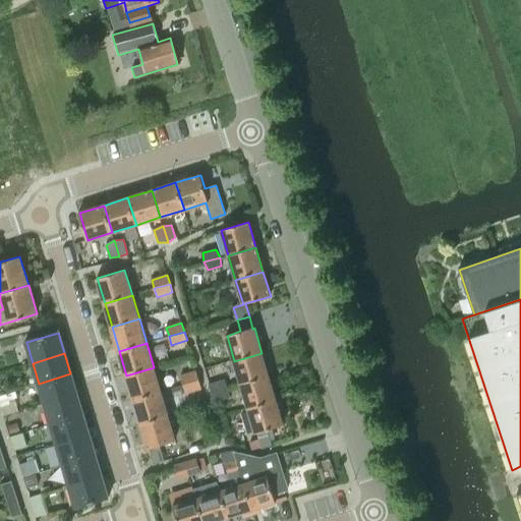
[(269,377),(262,353),(234,361),(241,385),(269,377)]
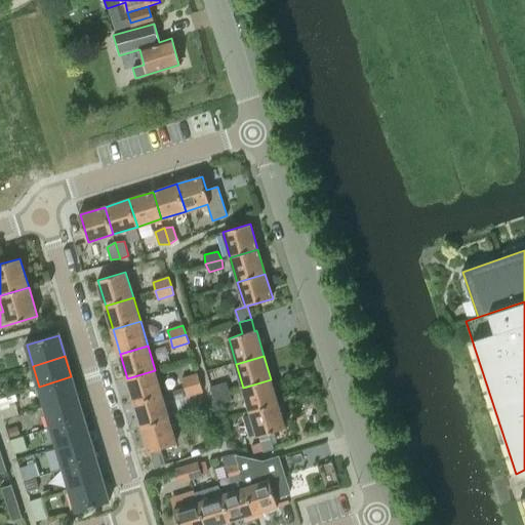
[(134,403),(162,395),(155,370),(127,378),(134,403)]
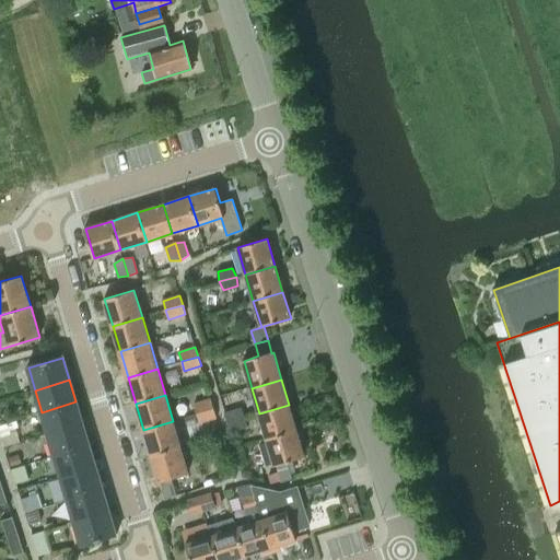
[(194,404),(197,413),(213,408),(211,398),(194,404)]
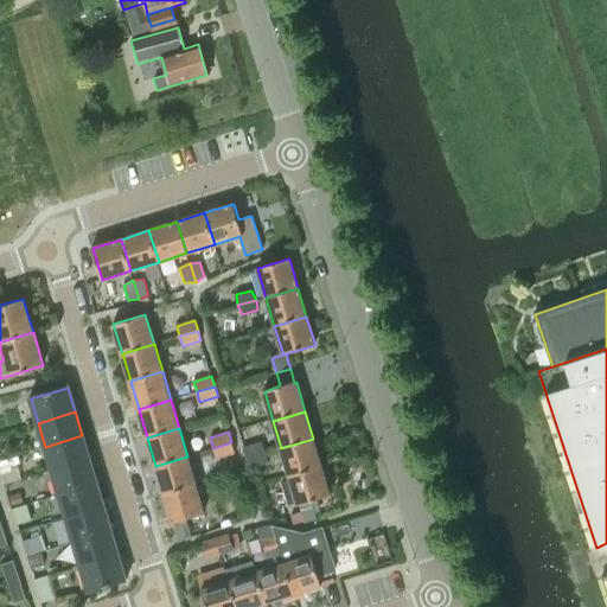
[(45,447),(52,471),(89,459),(82,435),(45,447)]
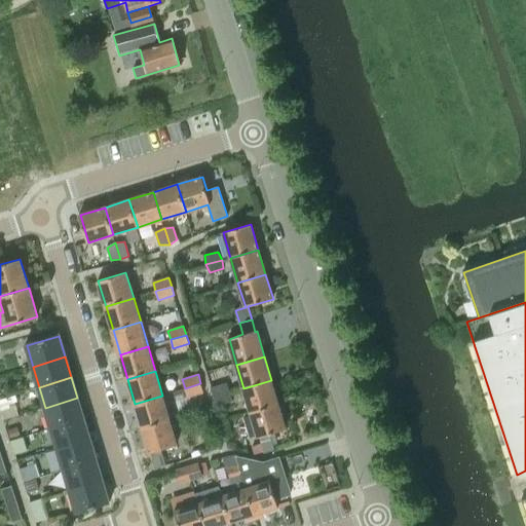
[(278,405),(271,380),(243,388),(251,413),(278,405)]
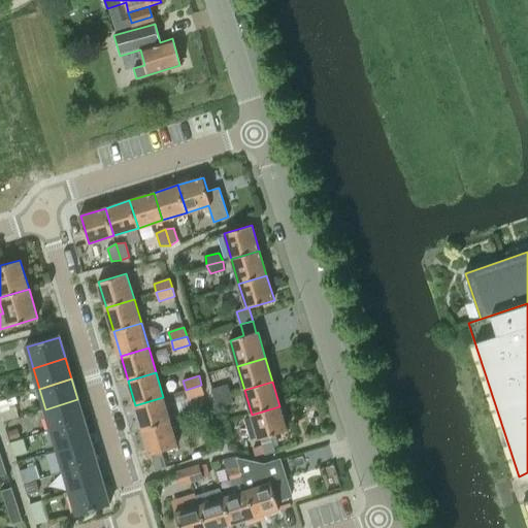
[(201,385),(186,390),(189,399),(204,394),(201,385)]
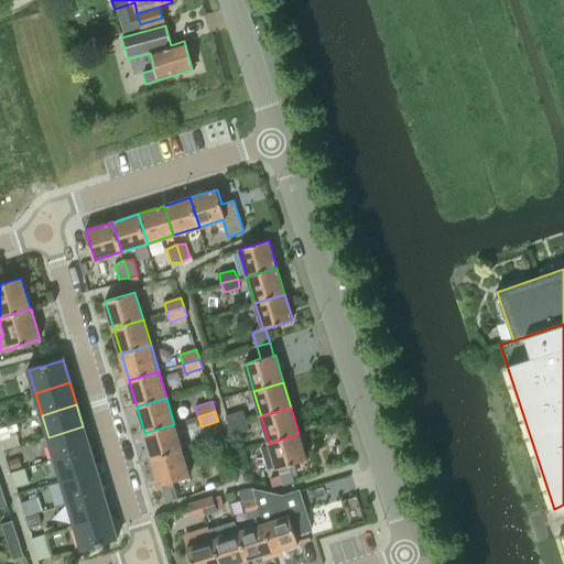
[(243,411),(226,416),(229,425),(246,421),(243,411)]
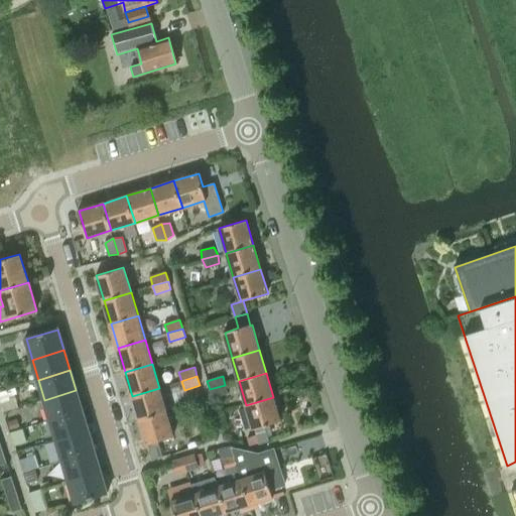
[(225,385),(210,389),(213,398),(228,394),(225,385)]
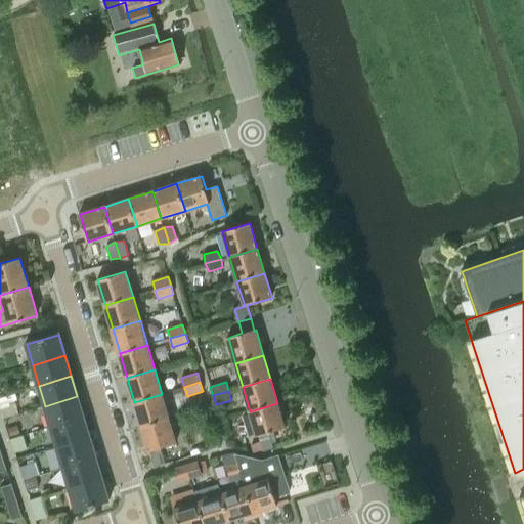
[(141,426),(169,418),(162,394),(134,402),(141,426)]
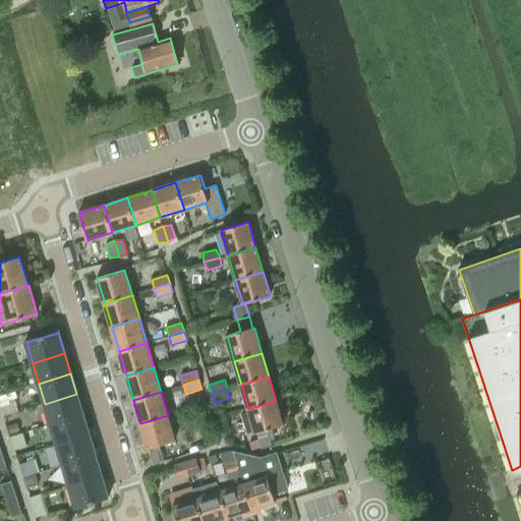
[(45,404),(51,424),(82,414),(76,394),(45,404)]
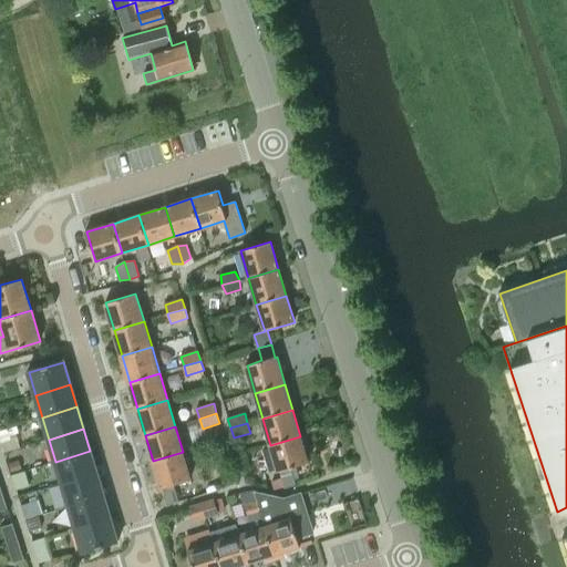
[(308,463),(300,436),(270,445),(278,471),(280,471),(286,488),(297,485),(291,468),(308,463)]
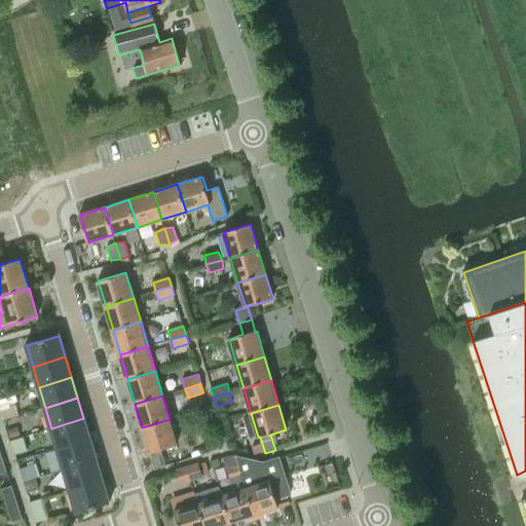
[(1,411),(3,419),(19,415),(15,407),(1,411)]
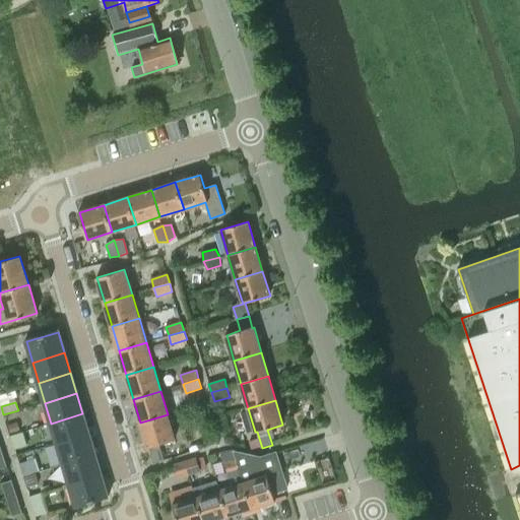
[(51,424),(57,444),(88,434),(82,413),(51,424)]
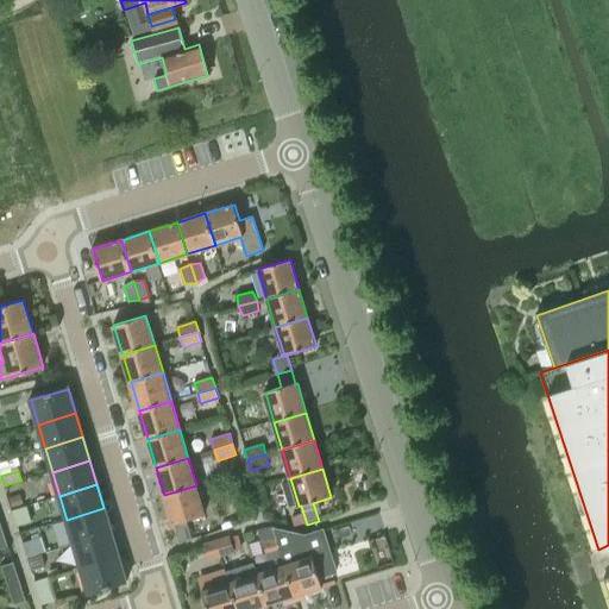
[(205,515),(196,485),(164,495),(173,525),(174,525),(180,542),(192,539),(187,520),(205,515)]
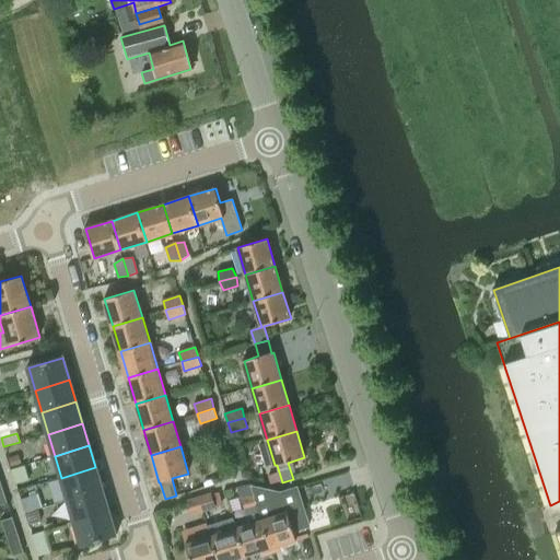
[(19,455),(8,458),(11,468),(22,465),(19,455)]
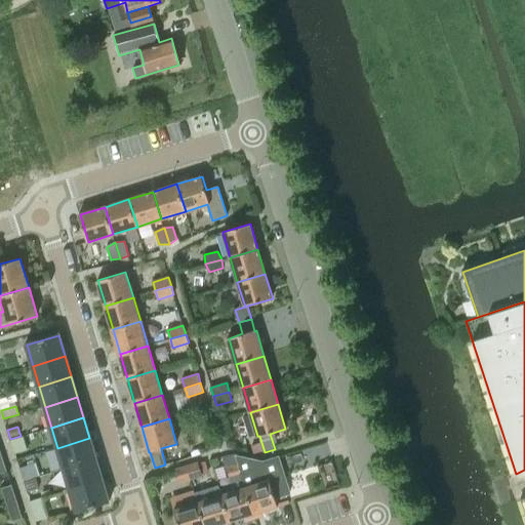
[(21,437),(10,440),(14,454),(28,450),(24,436),(21,437)]
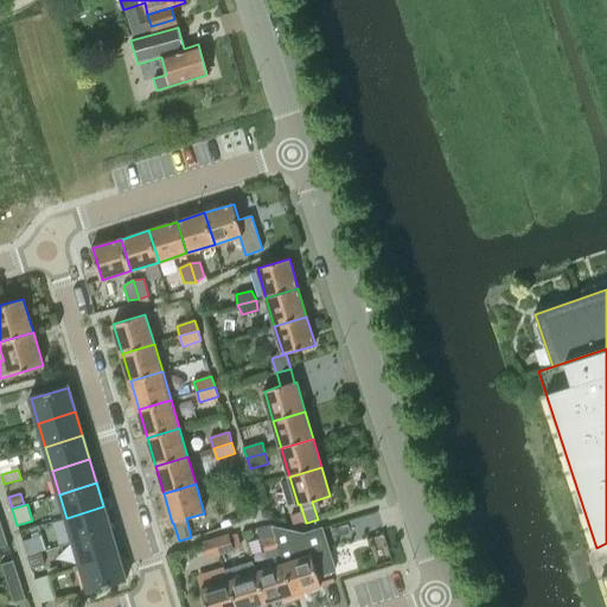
[(66,518),(74,542),(110,530),(103,506),(66,518)]
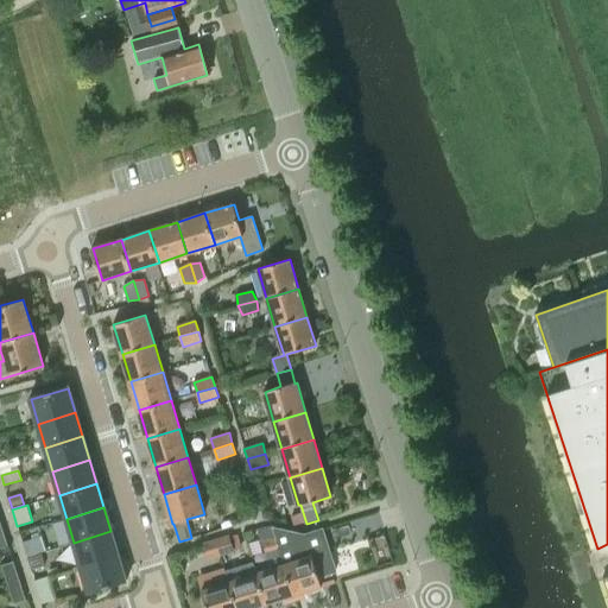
[(264,527),(259,530),(263,539),(274,536),(276,536),(274,530),(264,527)]
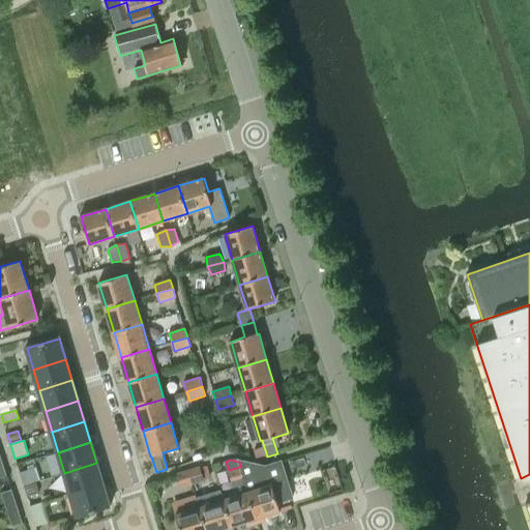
[(249,464),(239,462),(240,467),(245,481),(248,493),(257,519),(282,511),(278,501),(292,497),(281,462),(275,464),(265,467),(249,464)]
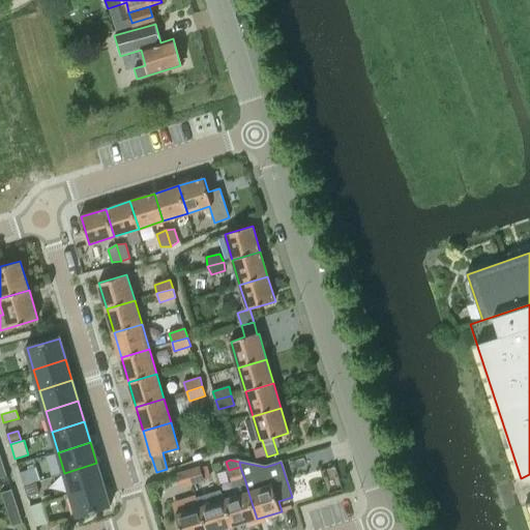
[(64,473),(70,494),(102,483),(96,463),(64,473)]
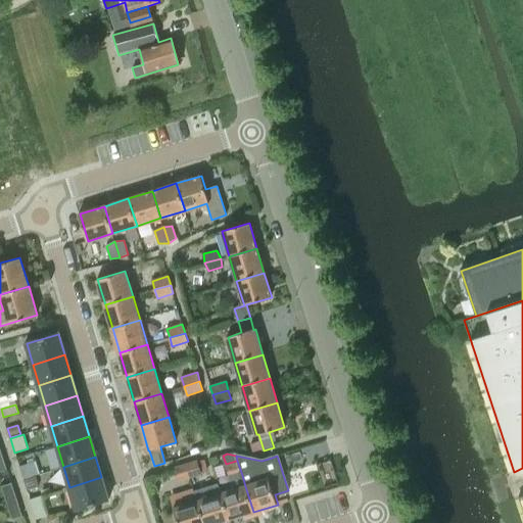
[(236,461),(226,464),(230,478),(242,475),(237,461),(236,461)]
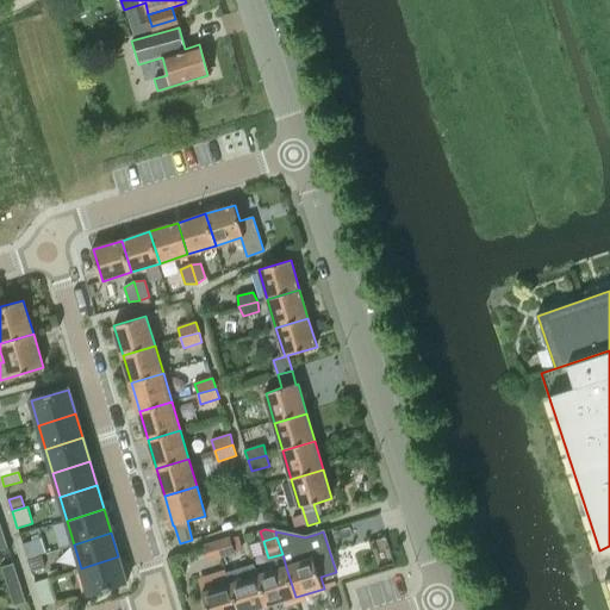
[(39,539),(23,543),(27,559),(44,553),(39,539)]
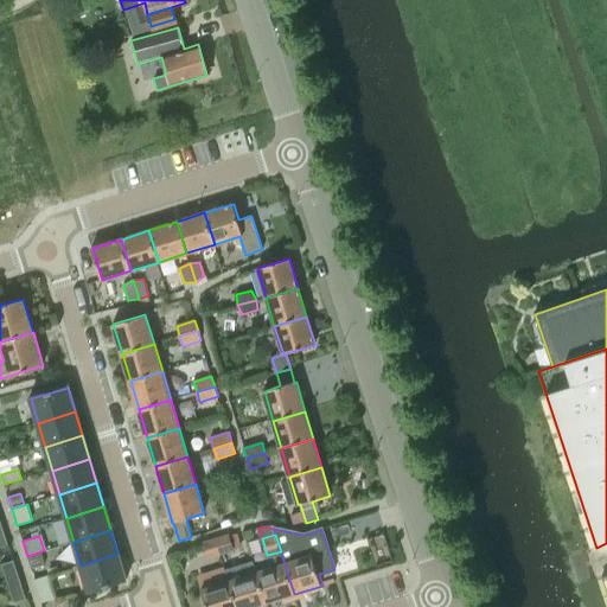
[(222,554),(234,550),(229,536),(217,540),(222,554)]
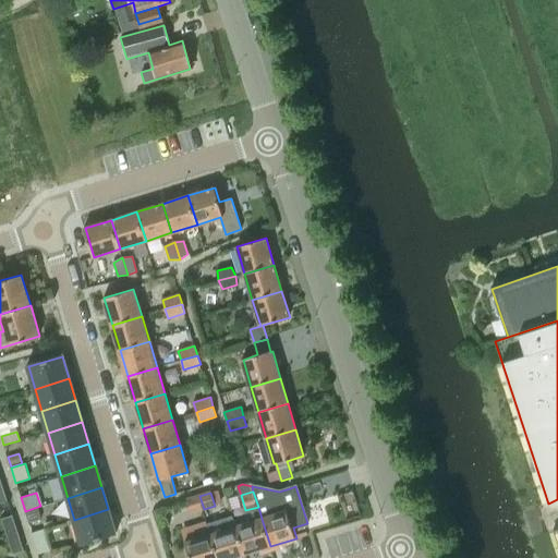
[(199,496),(186,500),(191,513),(204,509),(199,496)]
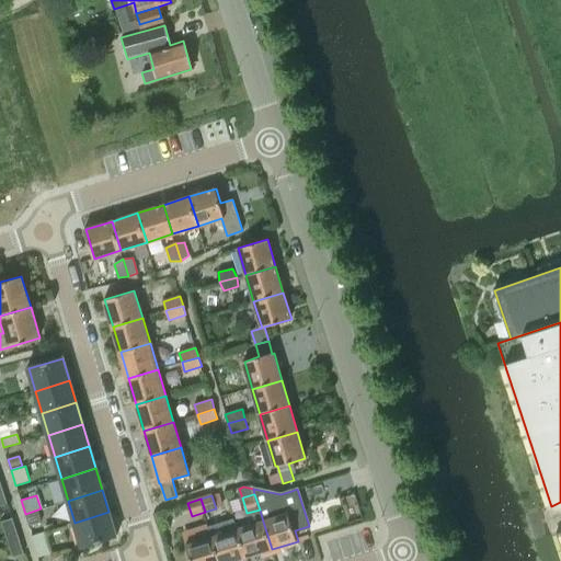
[(251,525),(238,529),(247,558),(272,549),(263,522),(260,510),(247,513),(251,525)]
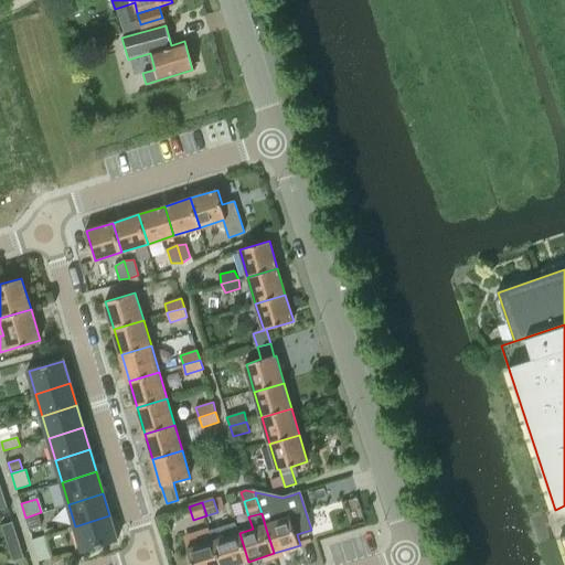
[(38,515),(27,520),(30,530),(41,526),(38,515)]
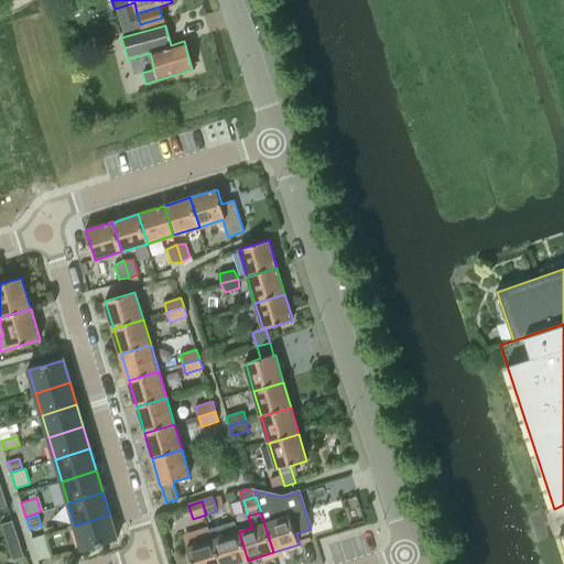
[(109,514),(75,525),(82,548),(116,538),(109,514)]
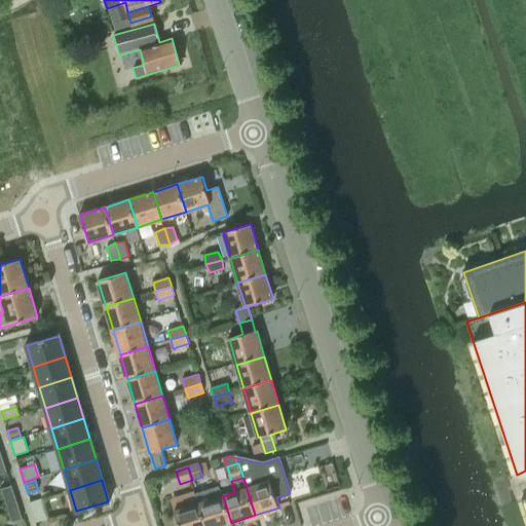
[(6,504),(16,501),(11,485),(1,489),(6,504)]
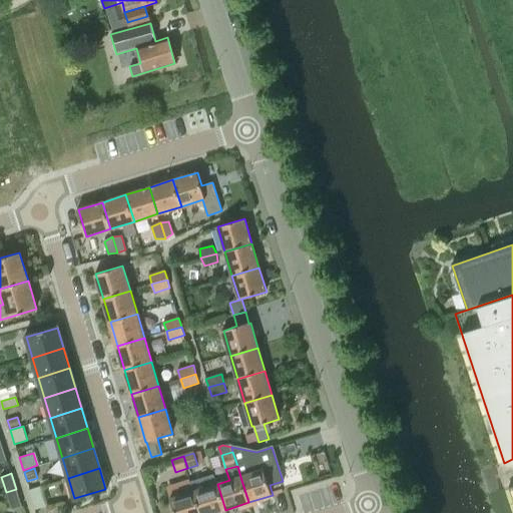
[(214,474),(190,481),(192,486),(194,492),(200,512),(214,512),(225,510),(217,484),(214,474)]
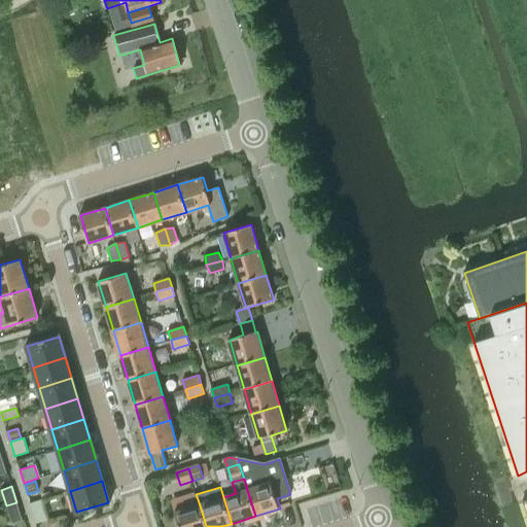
[(48,520),(43,499),(30,503),(35,524),(48,520)]
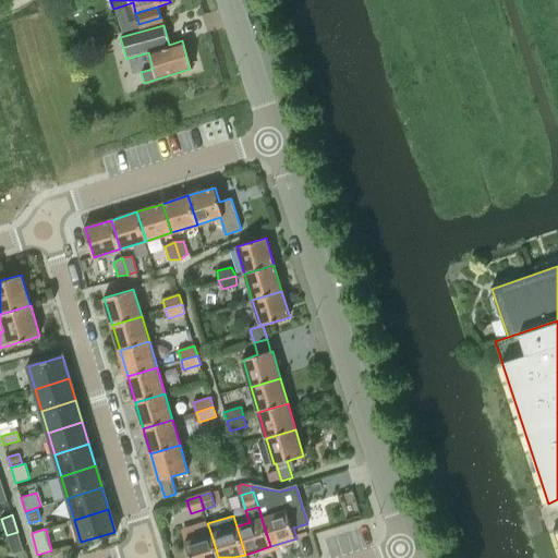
[(23,550),(17,532),(7,535),(12,554),(23,550)]
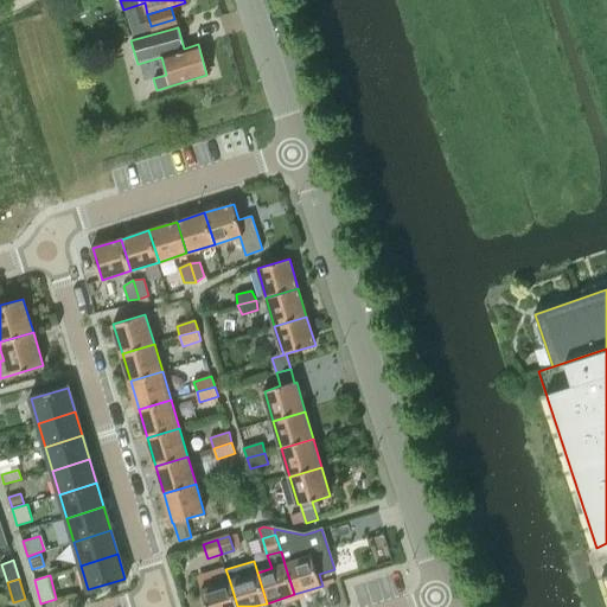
[(237,606),(230,582),(202,590),(206,606),(237,606)]
